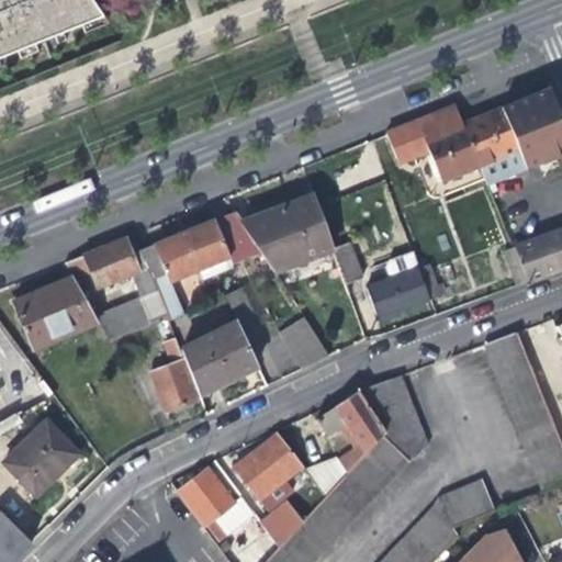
[(0,0),(0,57),(103,17),(91,0),(0,0)]
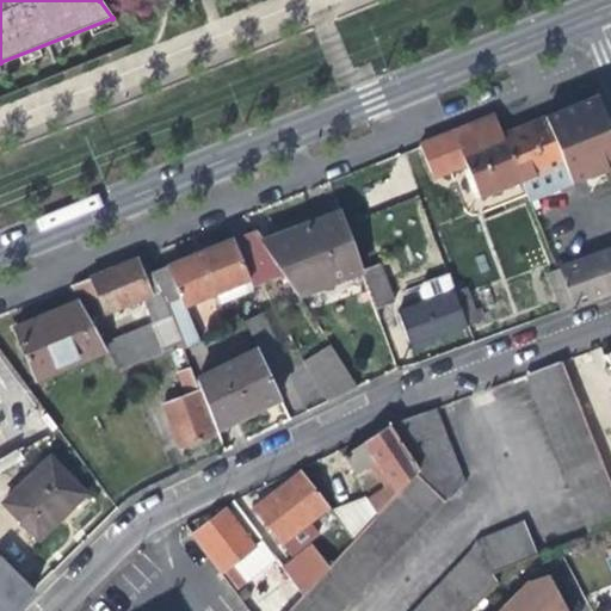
[(594,94),(541,117),(567,184),(610,166),(610,135),(610,133),(594,94)]
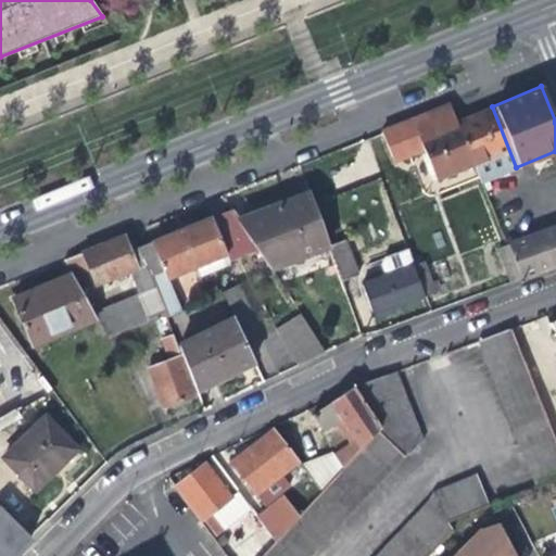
[(432,179),(471,163),(454,122),(447,105),(447,104),(415,117),(379,131),(392,165),(422,153),(432,179)]
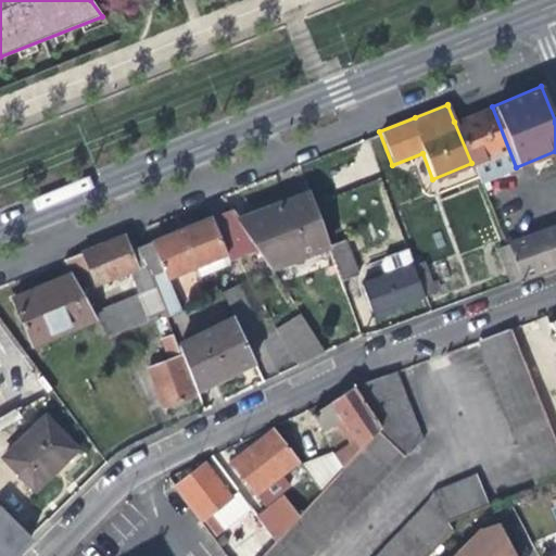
[(516,167),(492,106),(454,122),(471,163),(479,182),(516,167)]
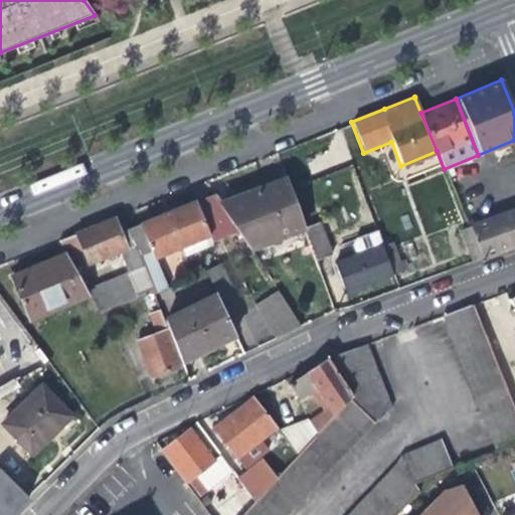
[(255,190),(219,204),(236,228),(249,248),(303,227),(286,179),(265,187),(255,190)]
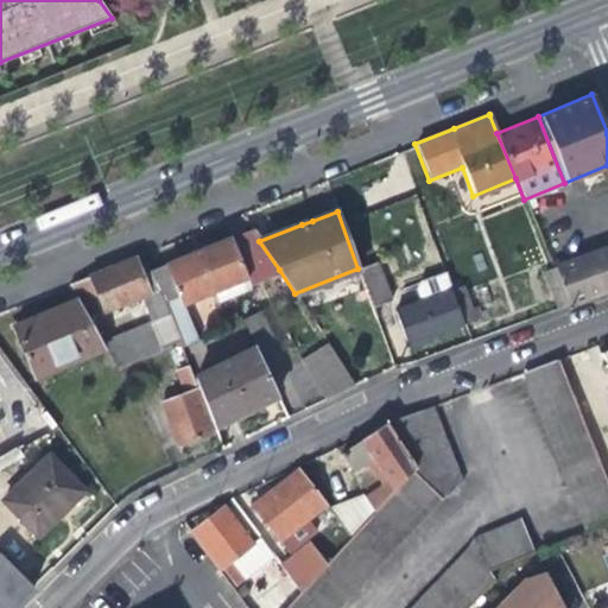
[(228,236),(246,279),(251,285),(279,270),(259,241),(251,228),(228,236)]
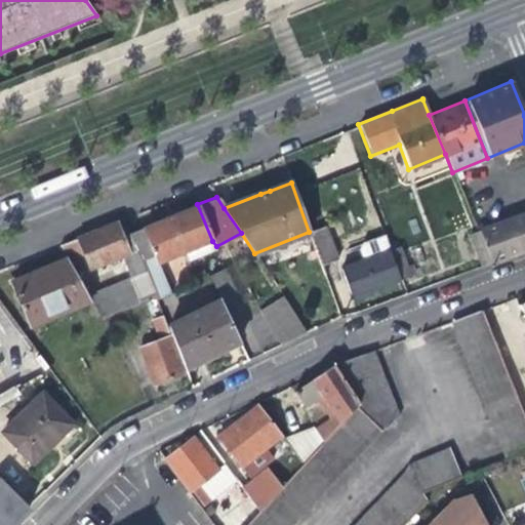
[(212,241),(197,204),(184,209),(170,215),(186,252),(212,241)]
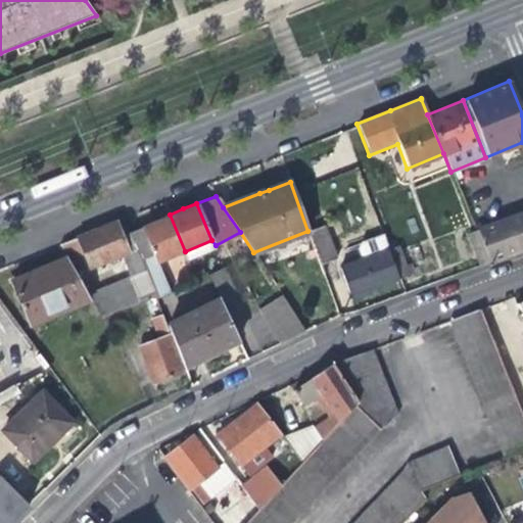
[(522,211),(475,230),(487,263),(522,248),(522,211)]
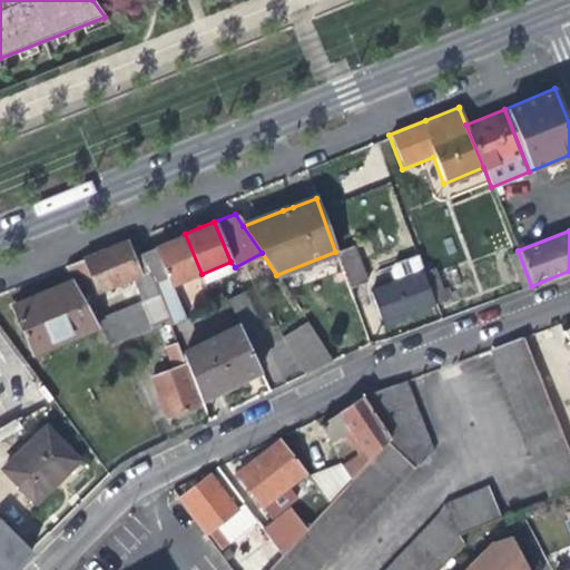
[(154,246),(170,286),(202,274),(185,234),(165,242),(154,246)]
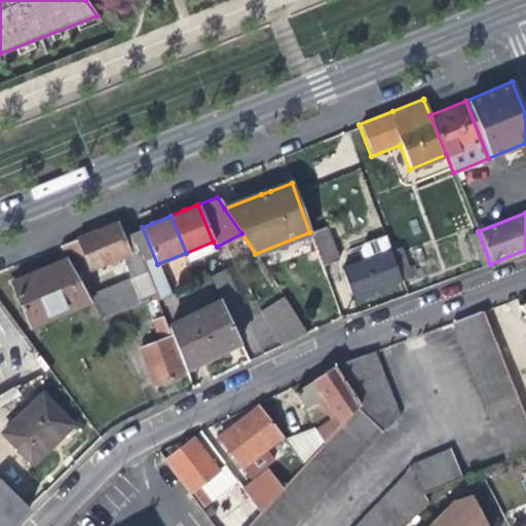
[(119,257),(135,251),(127,233),(122,221),(94,232),(59,246),(67,260),(75,274),(119,257)]
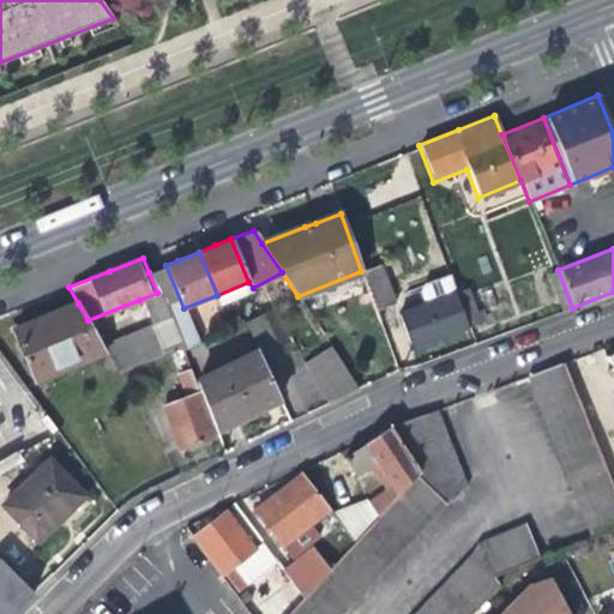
[(380,264),(361,271),(374,309),(395,302),(380,264)]
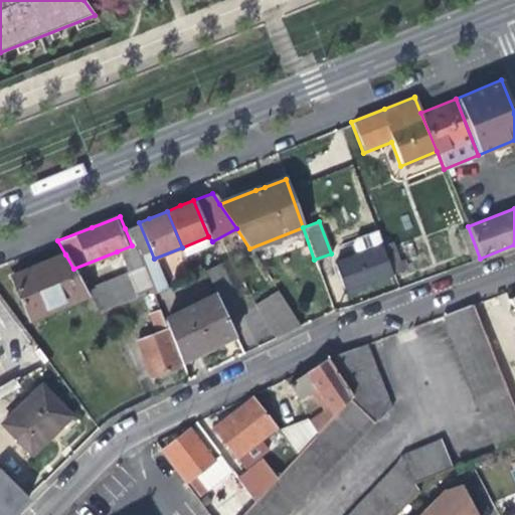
[(154,259),(139,222),(125,228),(132,245),(141,267),(150,289),(164,283),(154,259)]
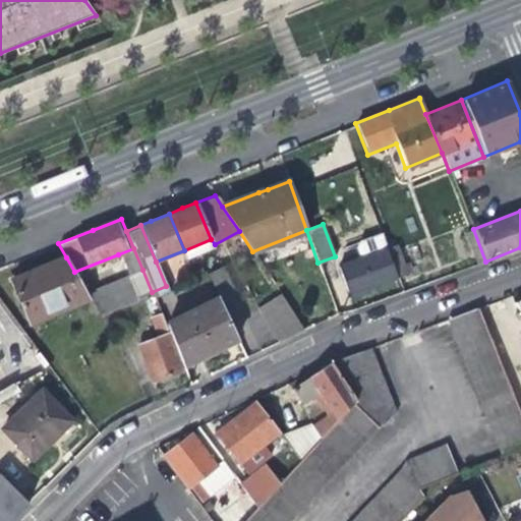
[(359,255),(386,246),(380,232),(359,240),(356,246),(359,255)]
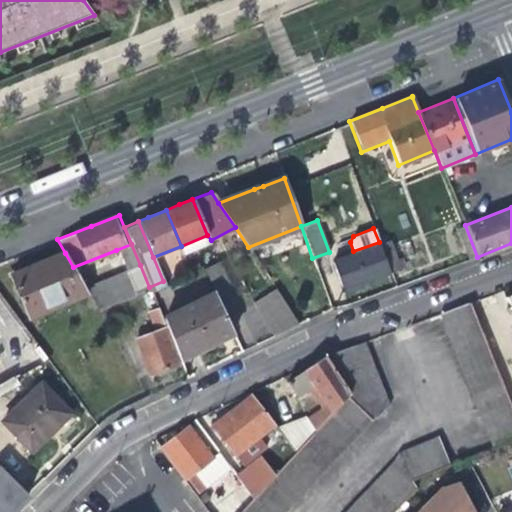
[(387,240),(379,242),(389,271),(402,267),(399,257),(394,259),(387,240)]
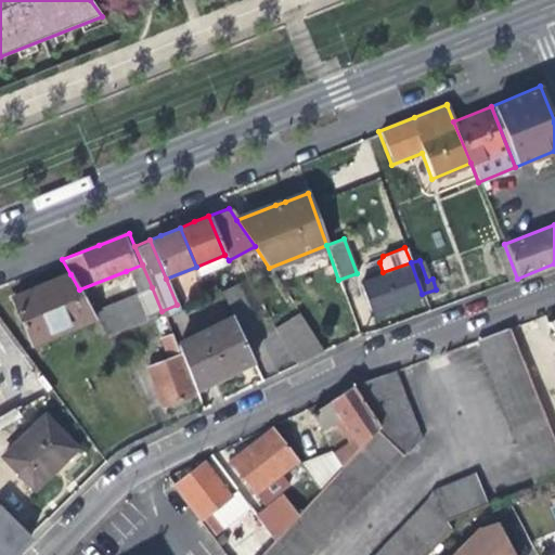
[(422,294),(411,262),(383,272),(360,281),(371,312),(376,310),(399,302),(422,294)]
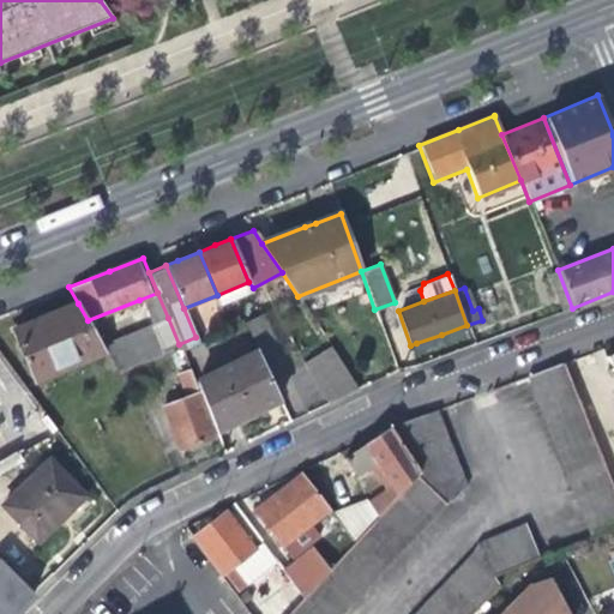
[(168,318),(157,293),(139,300),(149,325),(168,318)]
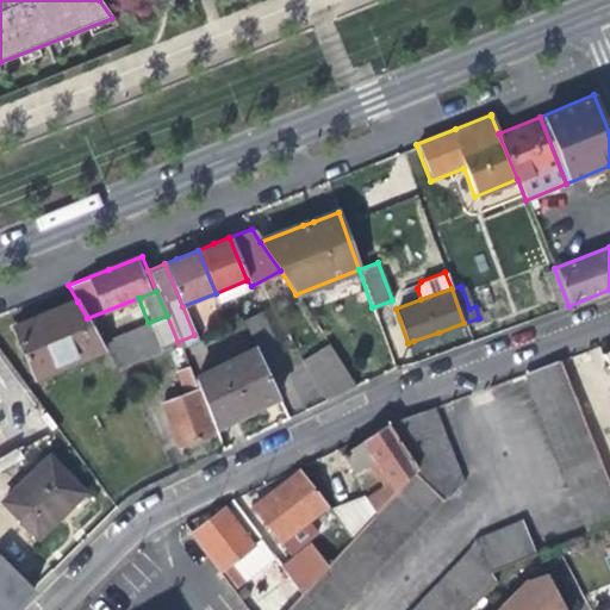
[(35,378),(105,349),(101,343),(87,318),(78,302),(45,315),(13,328),(35,378)]
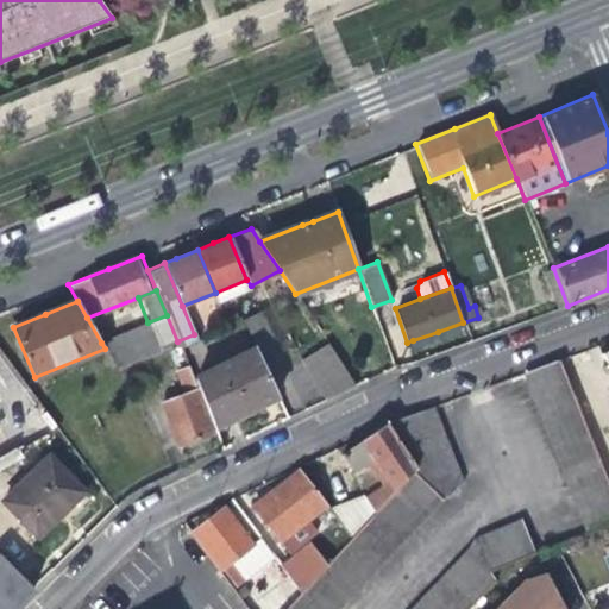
[(242,318),(255,347),(261,359),(280,351),(261,309),(242,318)]
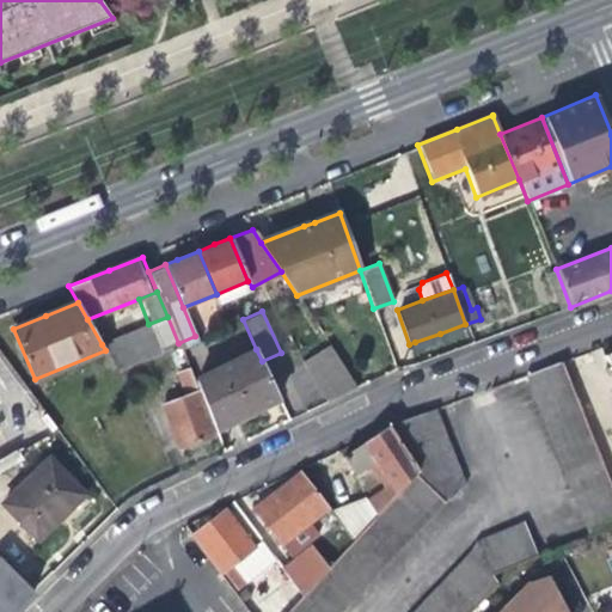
[(178,346),(178,343),(167,317),(148,324),(102,344),(105,350),(116,371),(178,346)]
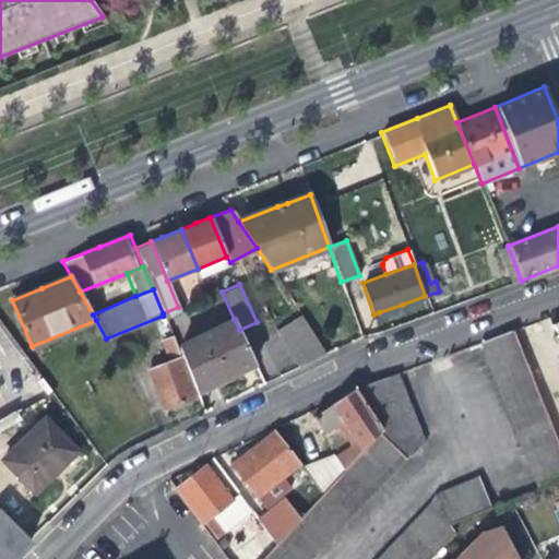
[(273,331),(296,368),(312,359),(325,354),(299,314),(273,331)]
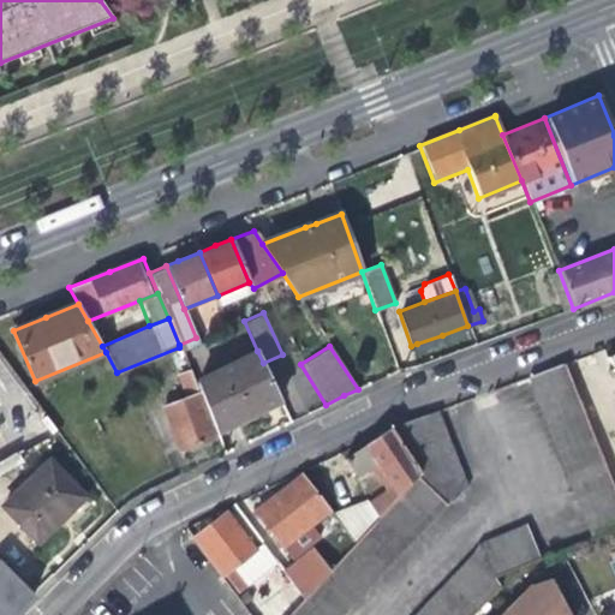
[(279,399),(263,363),(257,351),(196,381),(213,425),(237,413),(248,410),(250,413),(279,399)]
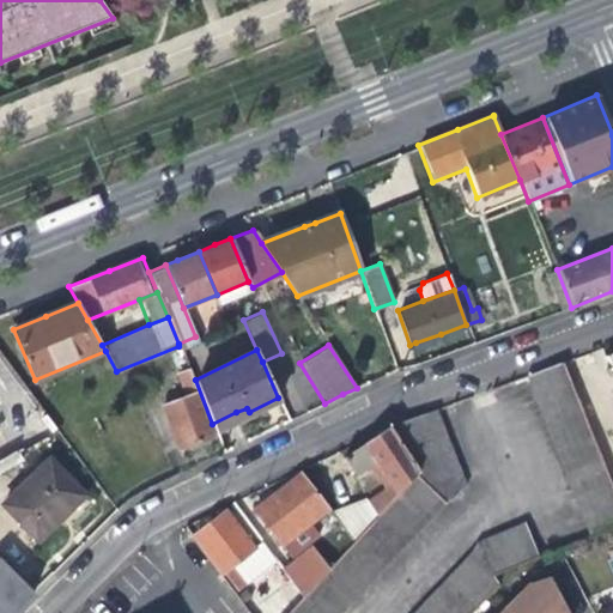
[(589,535),(612,525),(612,491),(562,363),(527,376),(589,535)]
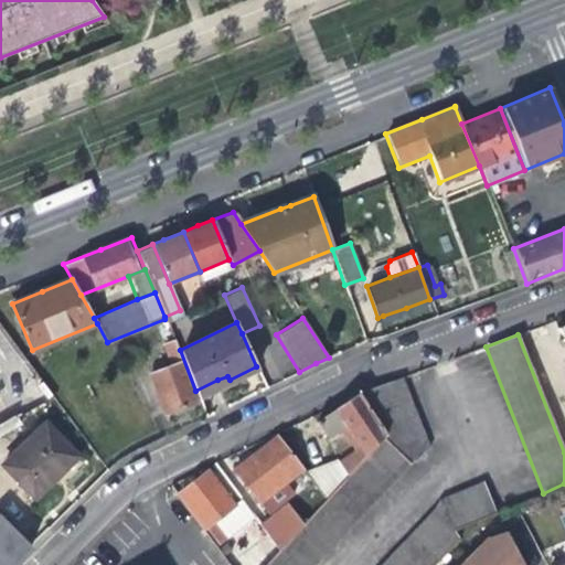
[(171,365),(181,361),(173,341),(163,344),(171,365)]
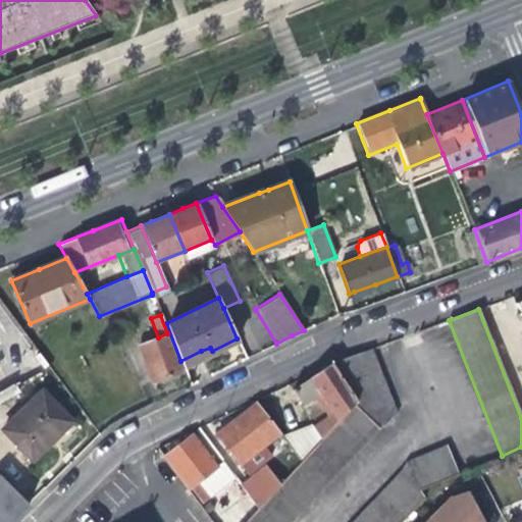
[(181,371),(167,333),(158,337),(138,345),(151,382),(181,371)]
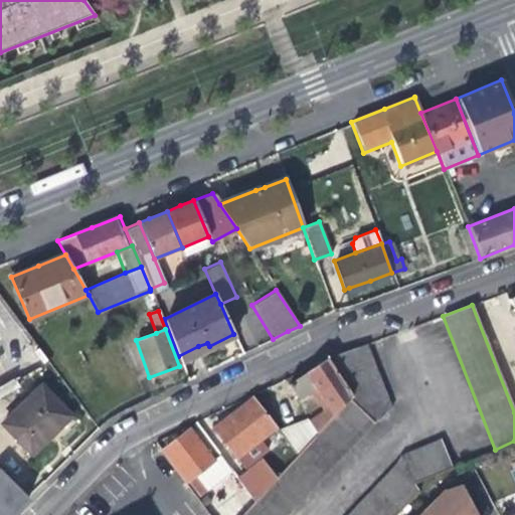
[(351,349),(328,358),(352,393),(297,454),(277,476),(254,501),(240,514),(285,514),(371,423),(390,408),(365,344),(351,349)]
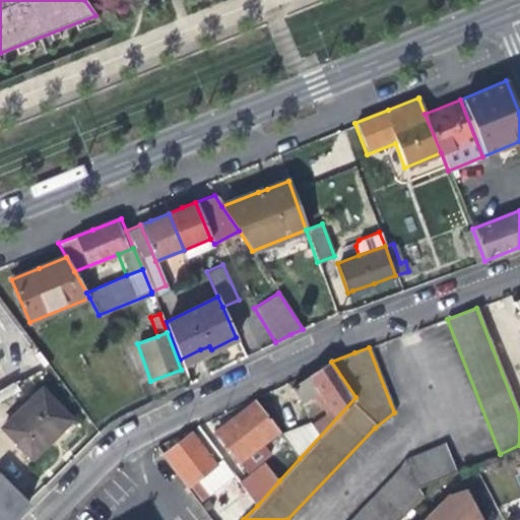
[(289,444),(300,458),(355,397),(331,362),(313,374),(294,387),(301,400),(318,388),(333,409),(306,427),(283,437),(289,444)]
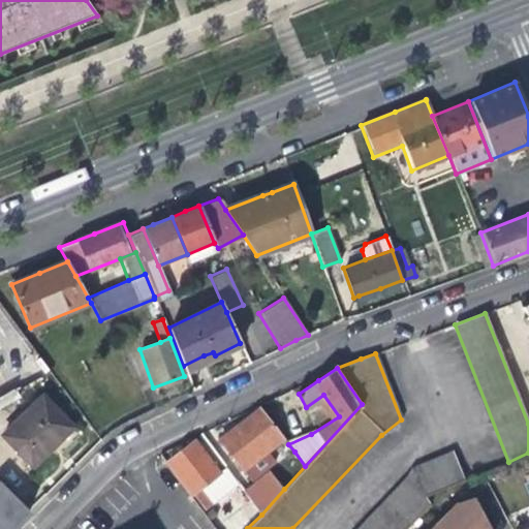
[(4,434),(33,463),(54,441),(71,424),(42,395),(4,434)]
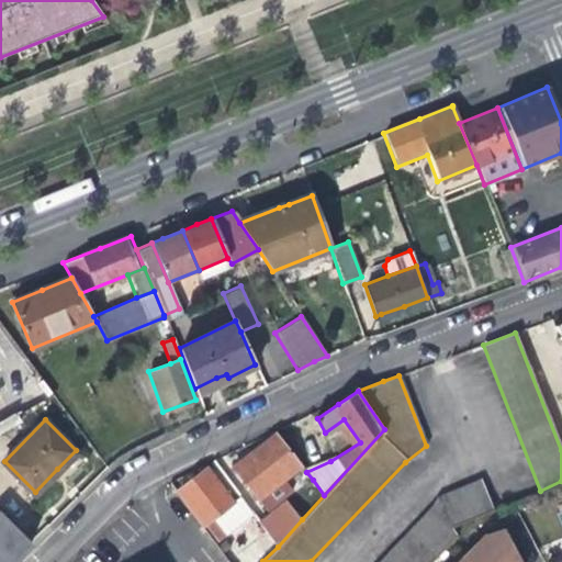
[(234,464),(259,497),(285,478),(302,467),(276,433),(254,450),(234,464)]
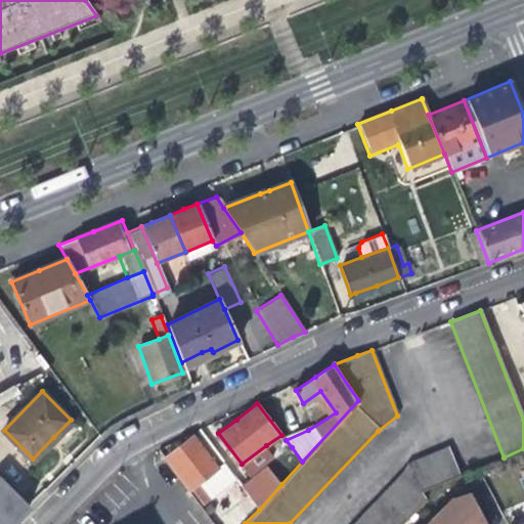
[(217,469),(192,438),(182,445),(166,456),(204,504),(212,496),(230,484),(236,480),(223,463),(217,469)]
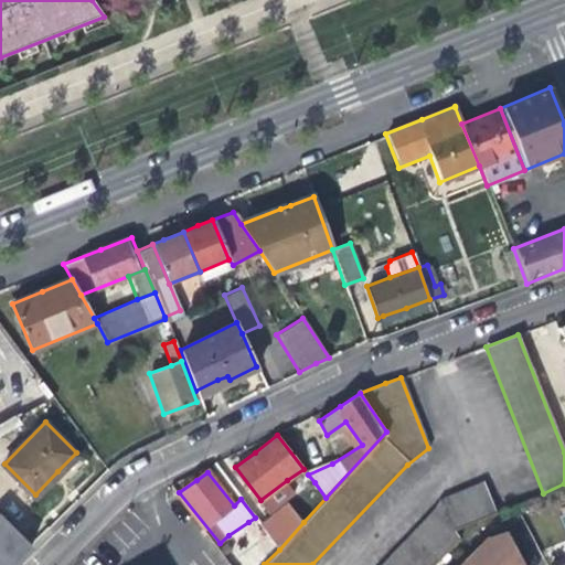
[(296,491),(287,480),(260,500),(269,512),(296,491)]
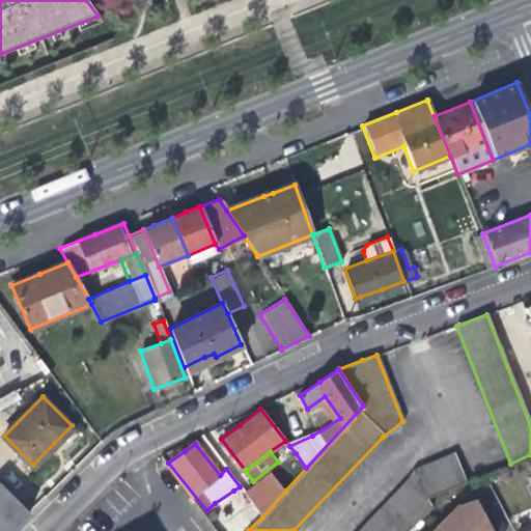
[(359,530),(404,530),(430,505),(427,497),(466,481),(454,452),(416,468),(408,479),(359,530)]
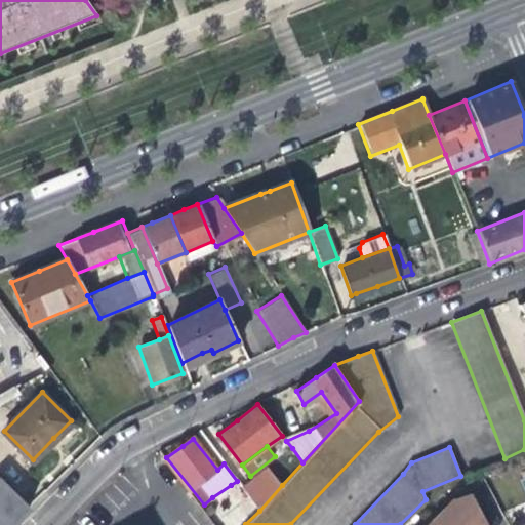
[(242,487),(249,497),(259,511),(282,485),(268,468),(242,487)]
